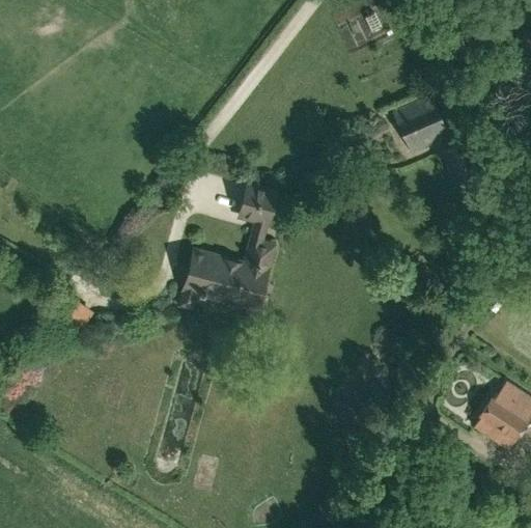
[(369,0),(332,16),(346,51),(388,33),(373,0),(369,0)]
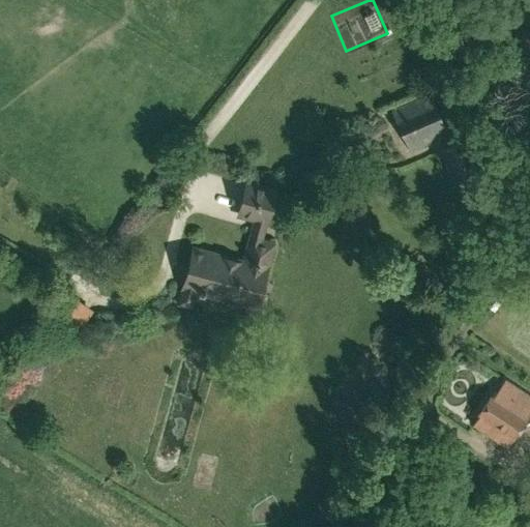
[(410,154),(447,138),(430,97),(392,114),(410,154)]
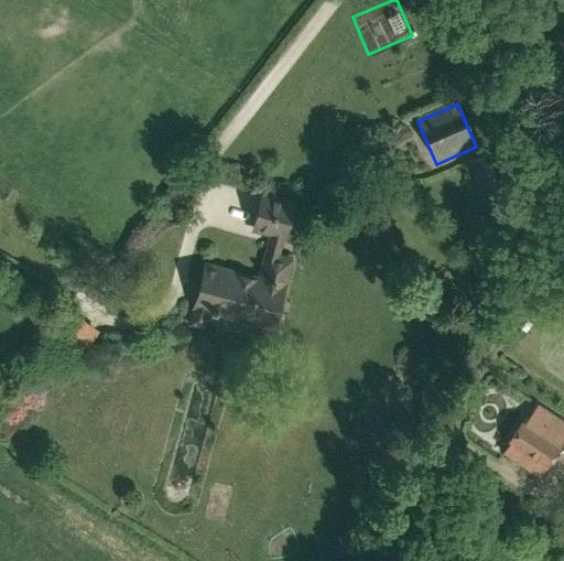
[(537,143),(543,158),(563,148),(557,135),(537,143)]
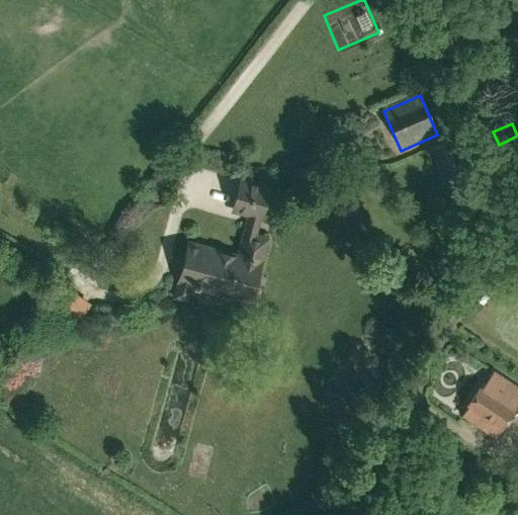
[(453,140),(432,149),(446,182),(441,185),(446,197),(482,183),(477,169),(467,172),(453,140)]
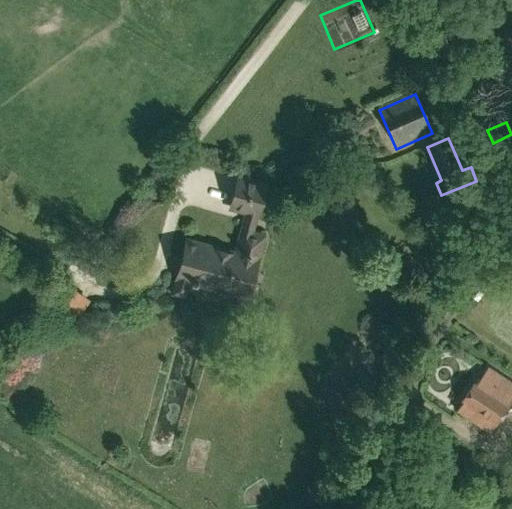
[(177,279),(175,279),(170,298),(185,301),(190,282),(247,298),(262,242),(252,239),(266,187),(238,180),(230,209),(247,214),(236,257),(186,244),(177,279)]
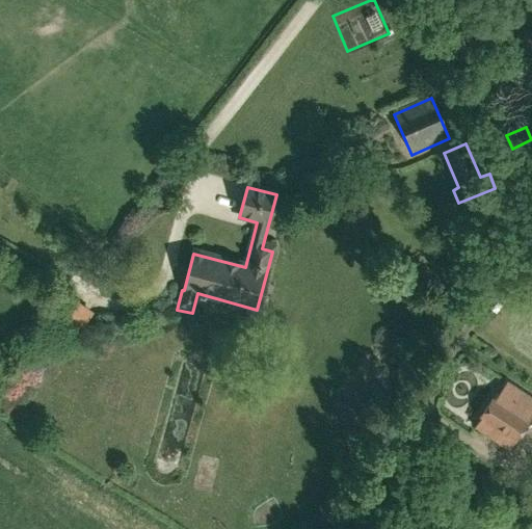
[(95,312),(72,297),(56,321),(78,336),(95,312)]
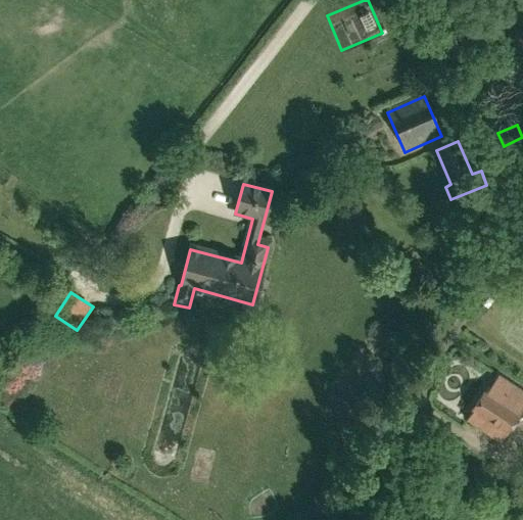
[(471,411),(473,412),(467,422),(501,443),(522,409),(522,406),(522,405),(522,393),(497,378),(492,386),(490,385),(484,394),(482,393),(471,411)]
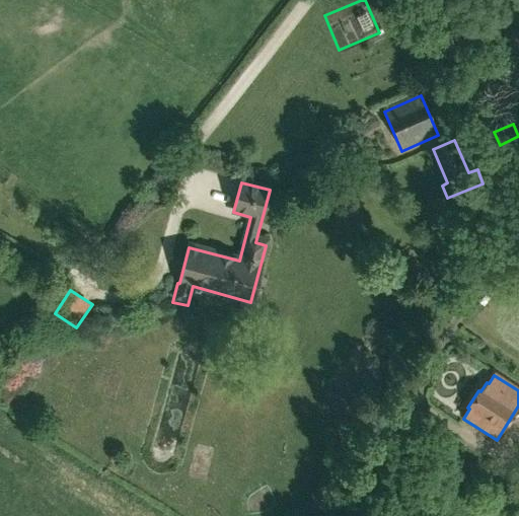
All buildings are outlined.
